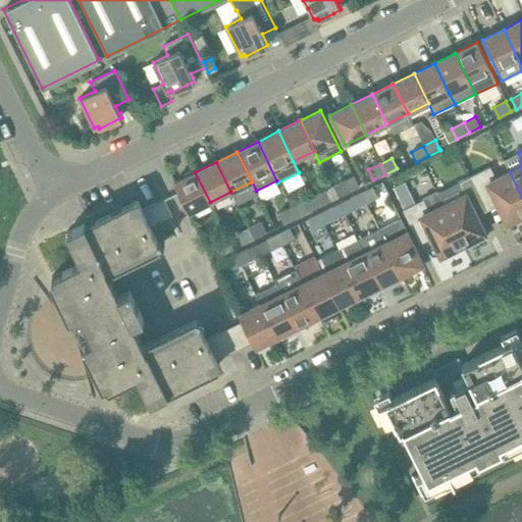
[(470,176),(483,204),(493,200),(498,204),(507,223),(521,215),(521,197),(510,172),(496,178),(489,167),(470,176)]
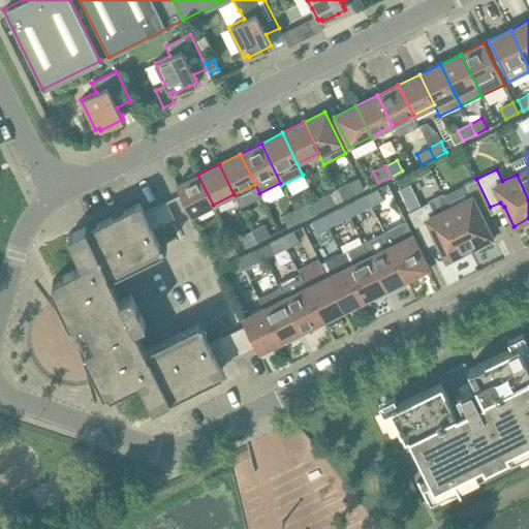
[(188,180),(176,185),(191,215),(213,205),(197,175),(193,177),(192,174),(186,177),(188,180)]
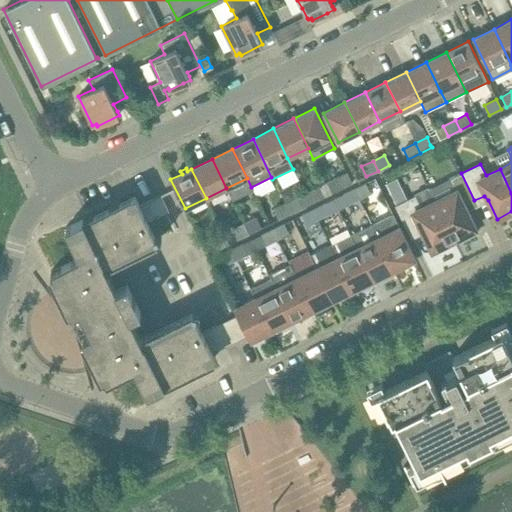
[(442,182),(429,189),(434,201),(453,240),(460,236),(462,240),(477,233),(467,212),(466,210),(465,205),(474,200),(461,173),(442,182)]
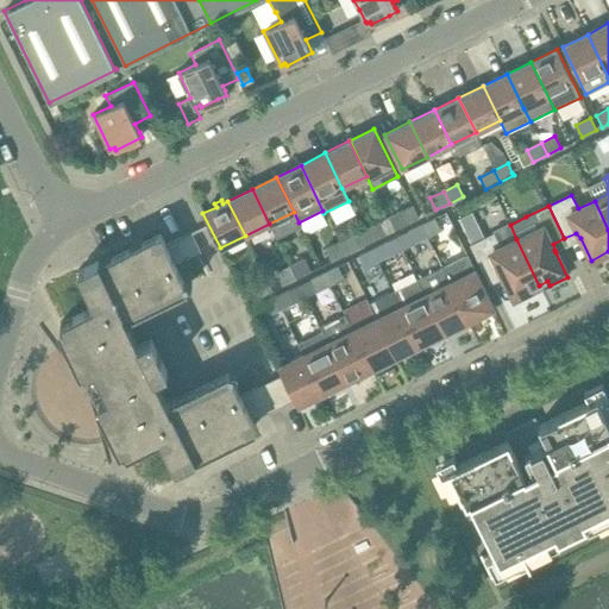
[(394,231),(407,224),(401,212),(388,219),(394,231)]
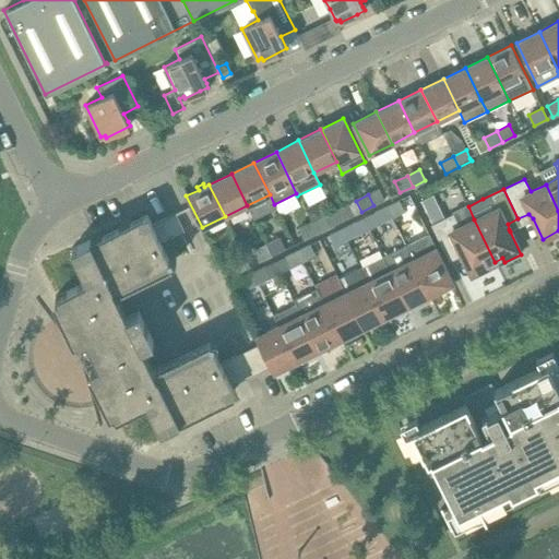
[(393,218),(405,213),(400,200),(387,206),(393,218)]
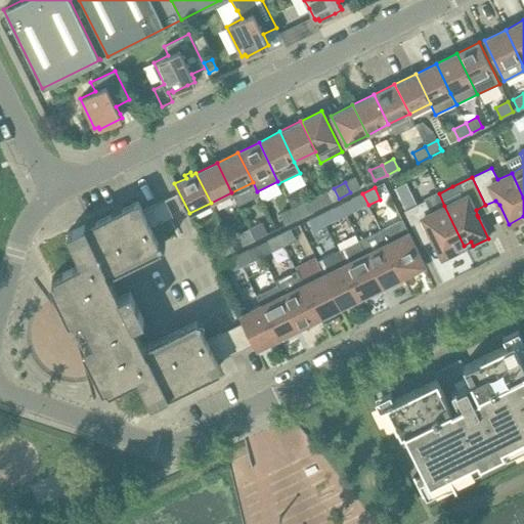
[(339,199),(334,188),(321,194),(326,205),(339,199)]
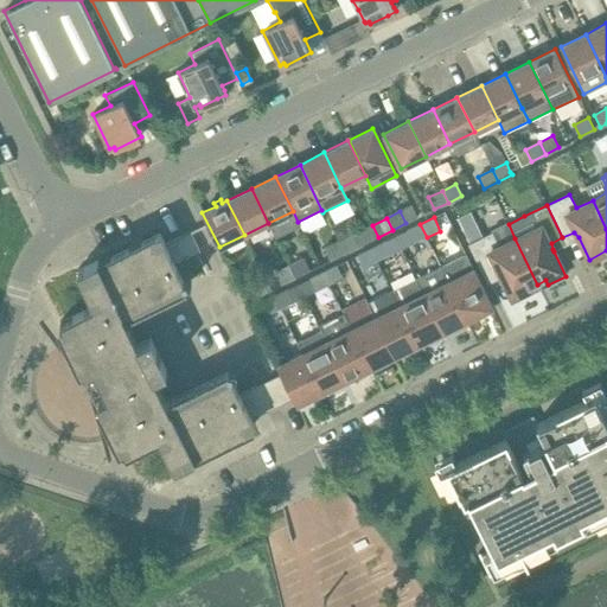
[(481,237),(468,244),(484,276),(496,270),(500,275),(502,278),(513,301),(531,293),(530,288),(537,285),(515,238),(509,224),(508,222),(491,230),(492,232),(481,237)]
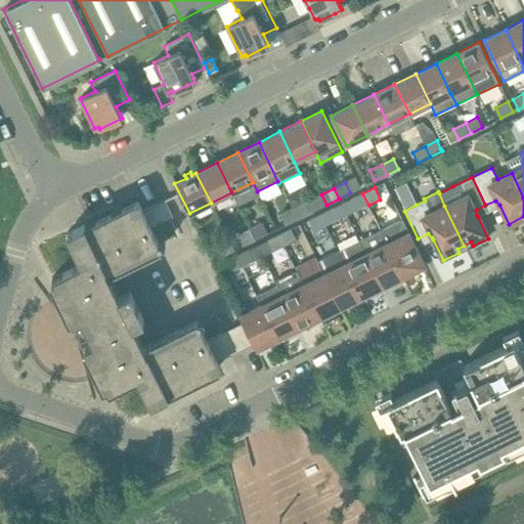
[(362,193),(350,200),(355,211),(368,205),(362,193)]
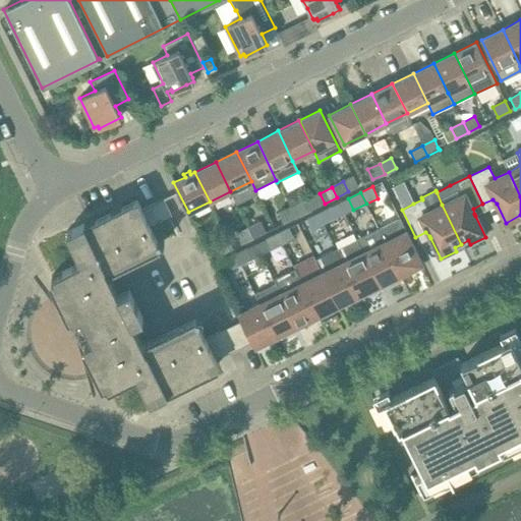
[(172,216),(163,198),(141,209),(137,199),(84,225),(83,223),(66,232),(80,261),(80,262),(51,276),(72,320),(73,319),(80,315),(92,339),(85,342),(84,343),(105,387),(134,371),(135,372),(150,401),(167,393),(166,390),(218,364),(216,359),(205,338),(193,316),(140,342),(130,322),(140,316),(128,290),(119,295),(108,272),(160,246),(151,226),(172,216)]
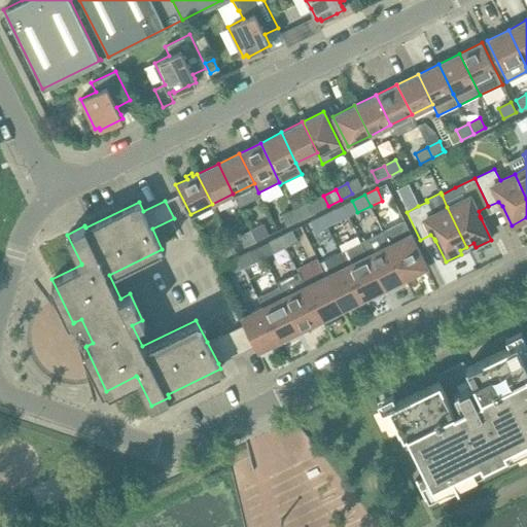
[(299,220),(310,214),(305,204),(293,210),(299,220)]
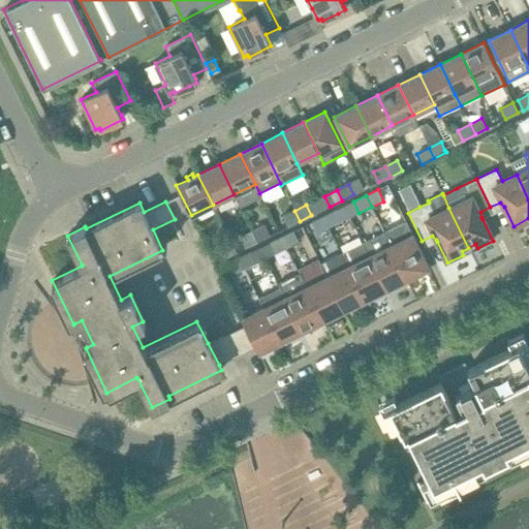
[(335,210),(323,216),(329,227),(341,222),(335,210)]
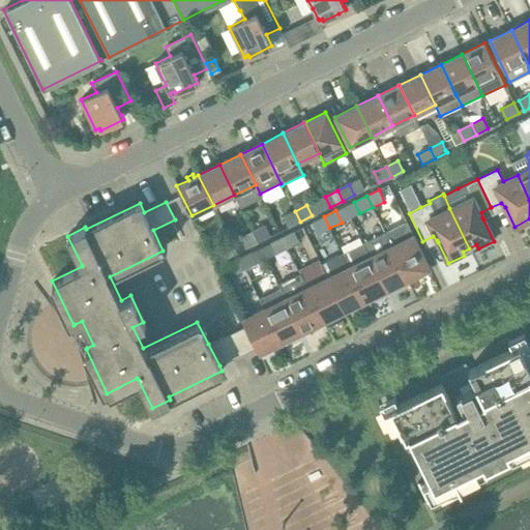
[(300,222),(295,211),(283,217),(288,228),(300,222)]
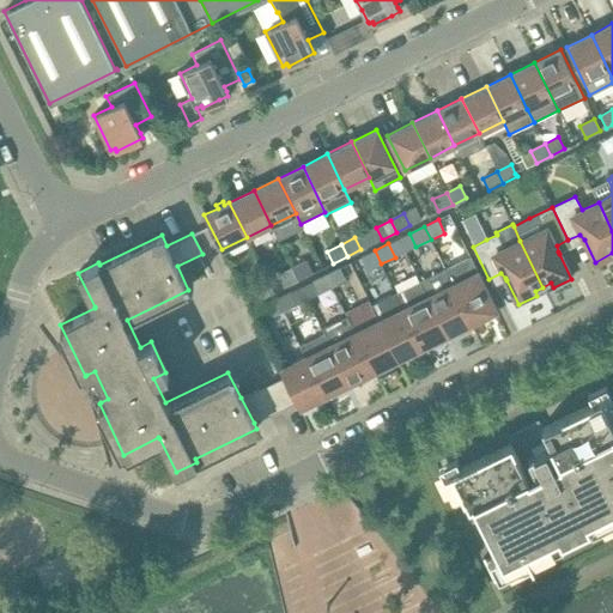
[(381,263),(375,250),(360,258),(366,271),(381,263)]
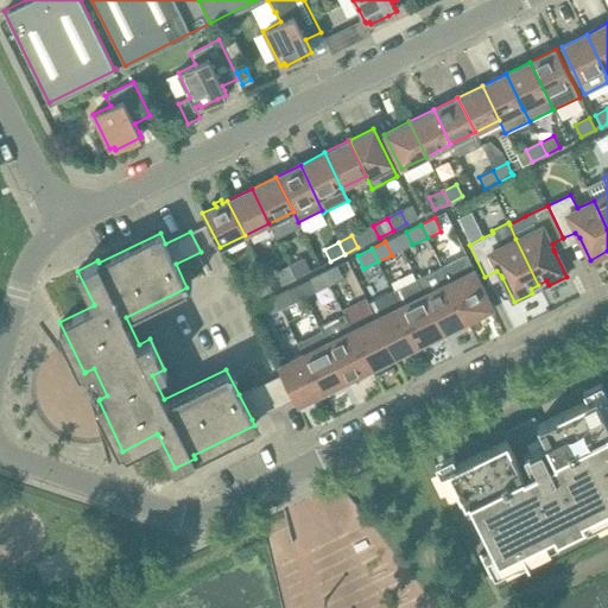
[(441,267),(469,324),(487,316),(485,311),(492,308),(466,254),(441,267)]
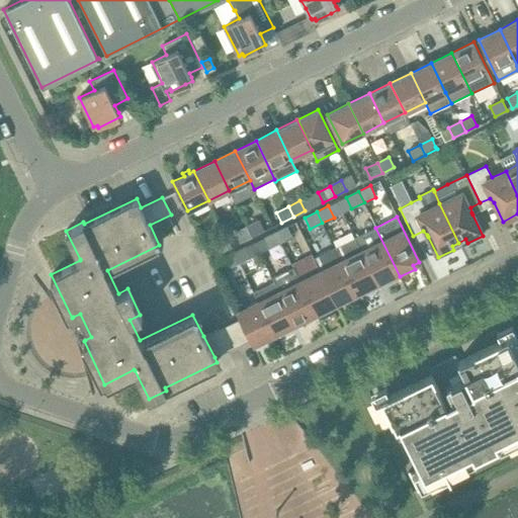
[(252,237),(263,231),(258,221),(247,227),(252,237)]
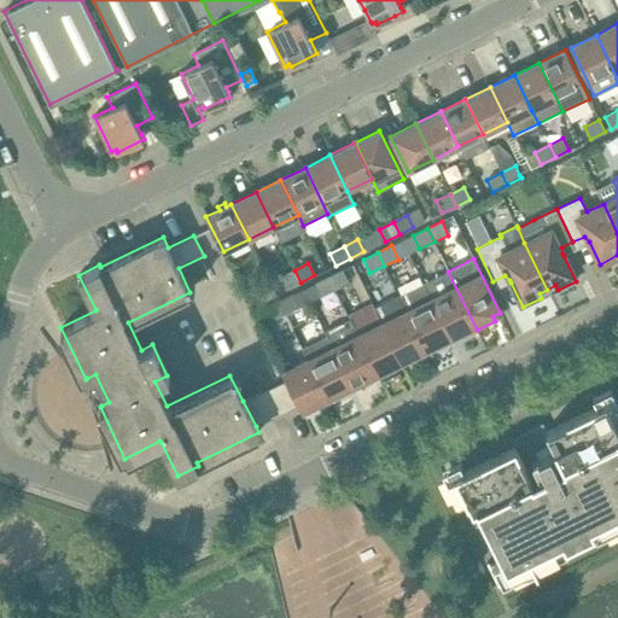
[(301,283),(295,270),(280,278),(286,290),(301,283)]
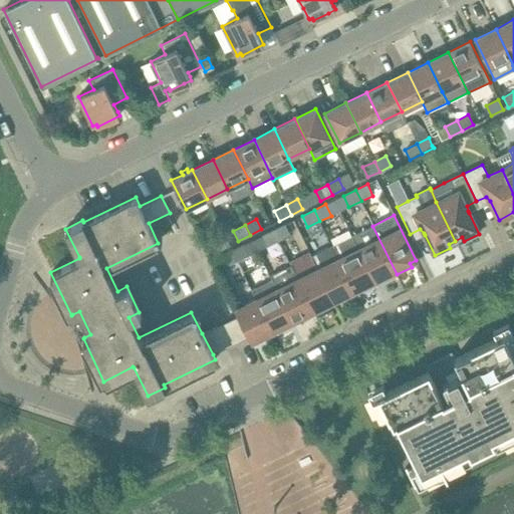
[(278,241),(290,236),(284,225),(273,230),(278,241)]
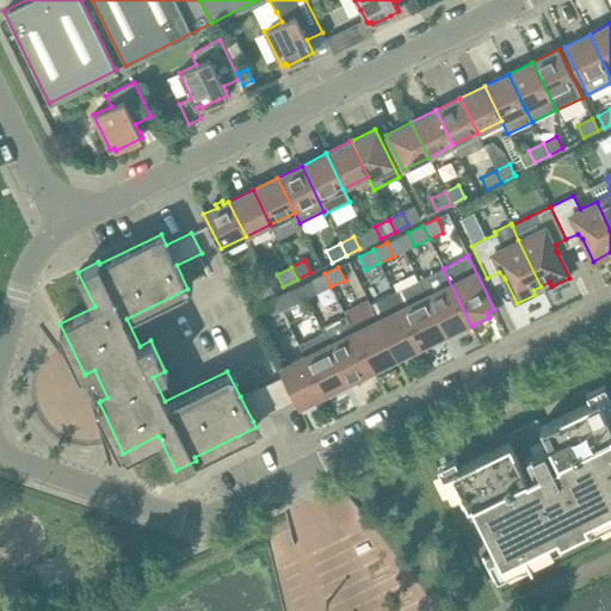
[(452,331),(455,334),(471,326),(443,269),(419,281),(426,295),(445,334),(452,331)]
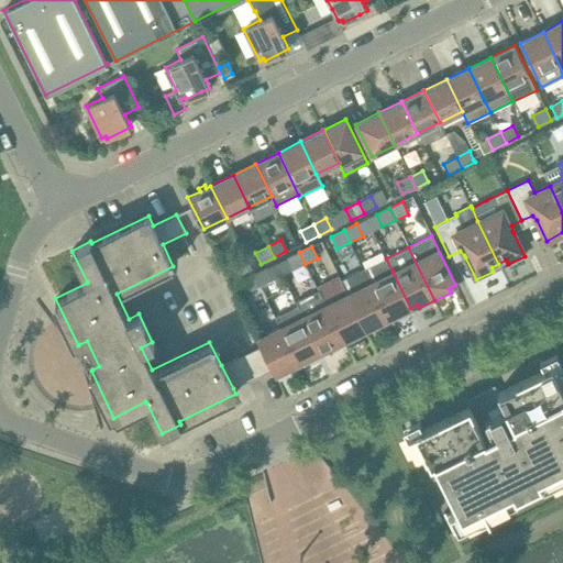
[(299,252),(286,258),(291,271),(305,264),(299,252)]
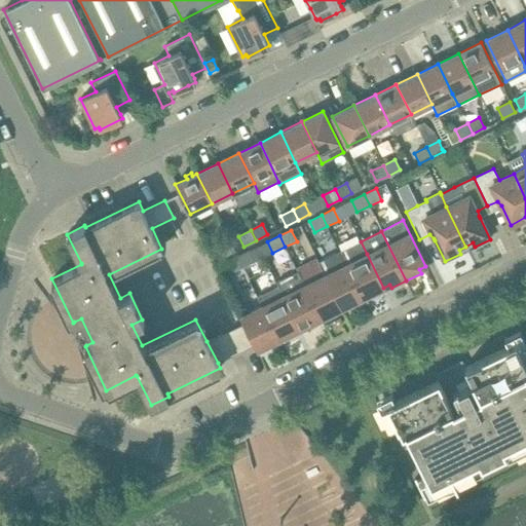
[(222,257),(234,251),(229,240),(217,247),(222,257)]
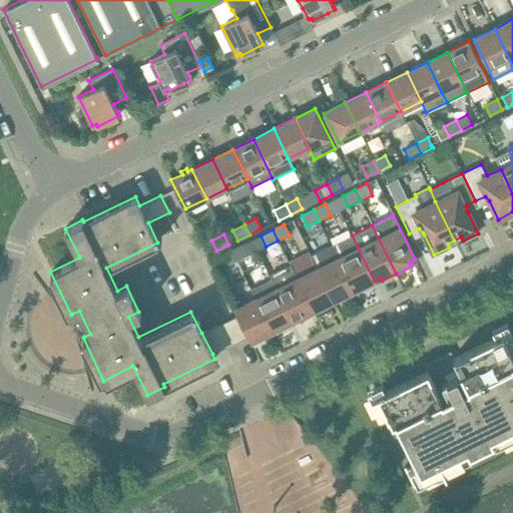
[(374,281),(358,247),(352,235),(332,245),(355,294),(370,287),(368,283),(374,281)]
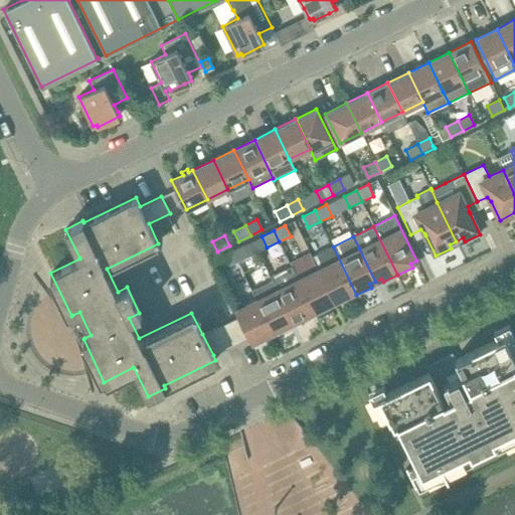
[(244,245),(232,251),(237,262),(249,255),(244,245)]
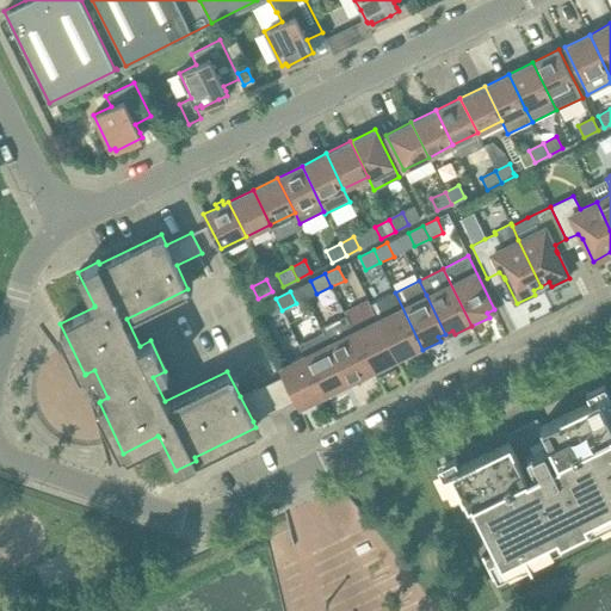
[(403,355),(406,358),(423,350),(395,292),(370,304),(377,319),(396,358),(403,355)]
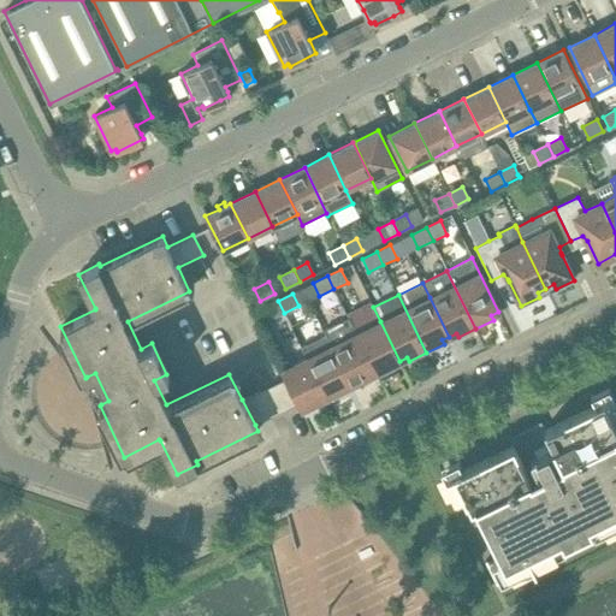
[(284,313),(278,301),(262,308),(270,320),(284,313)]
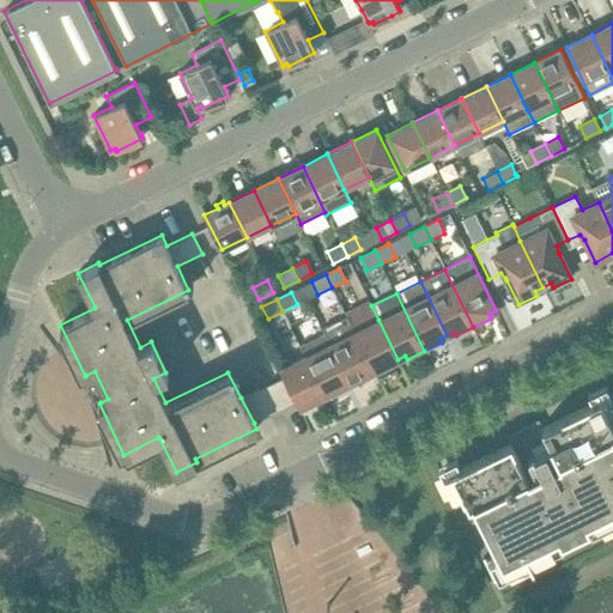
[(347,317),(322,329),(326,335),(349,383),(356,380),(358,384),(375,375),(354,333),(347,317)]
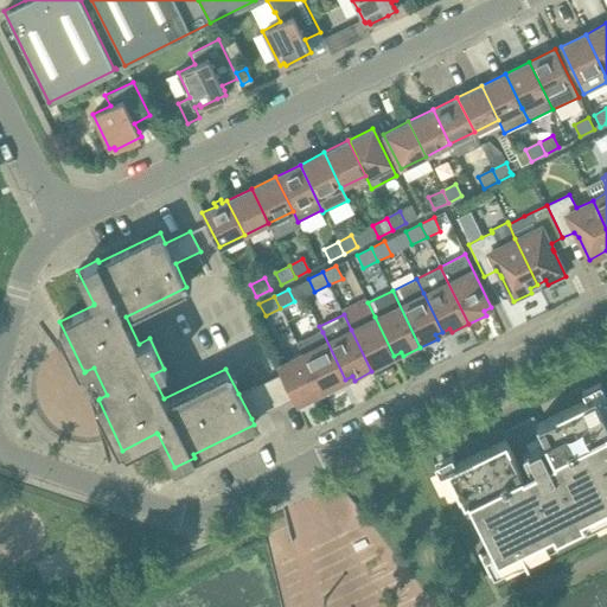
[(387,359),(394,356),(375,317),(351,330),(371,371),(389,363),(387,359)]
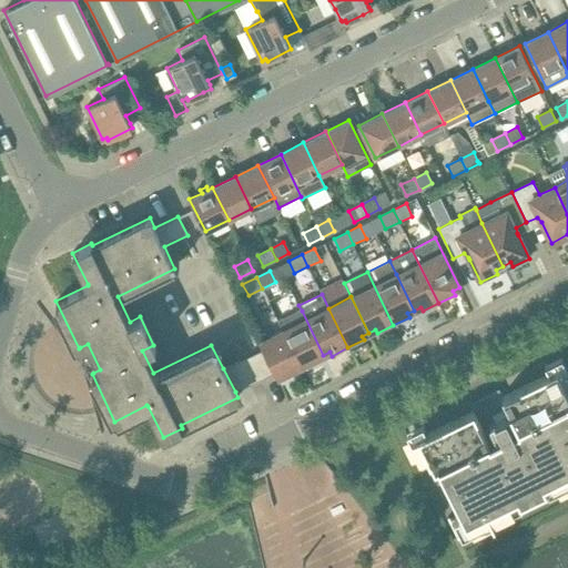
[(302,311),(279,322),(283,331),(302,371),(318,362),(316,358),(323,355),(302,311)]
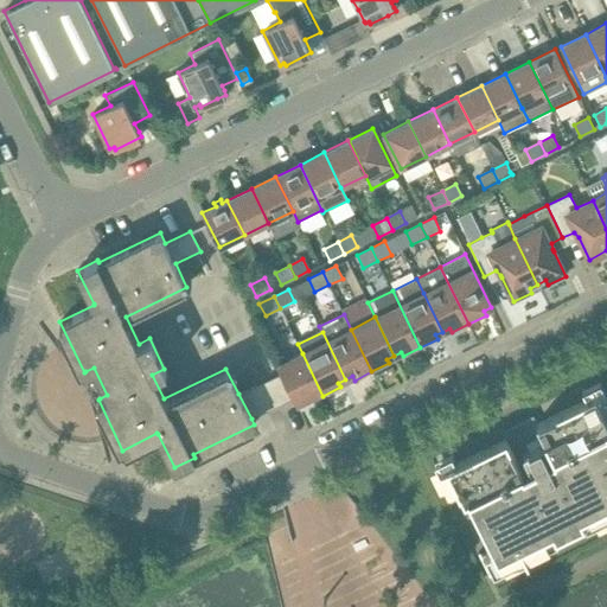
[(304,400),(306,404),(323,396),(302,353),(278,365),(281,374),(267,379),(279,404),(293,397),(295,403),(304,400)]
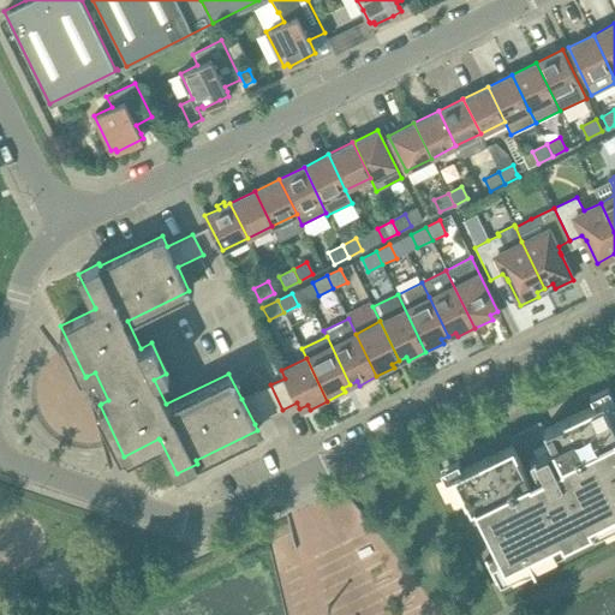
[(256,392),(269,417),(282,410),(270,384),(256,392)]
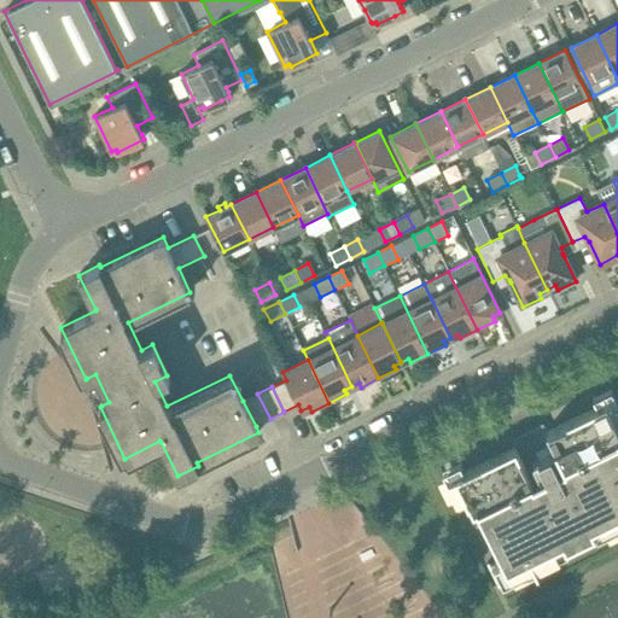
[(458,503),(458,502),(467,499),(473,511),(477,508),(502,560),(490,566),(488,561),(487,563),(499,586),(536,567),(537,570),(538,570),(537,567),(617,526),(617,425),(617,424),(617,402),(611,388),(594,395),(598,404),(546,430),(548,436),(518,450),(514,445),(462,471),(459,462),(442,471),(458,503)]
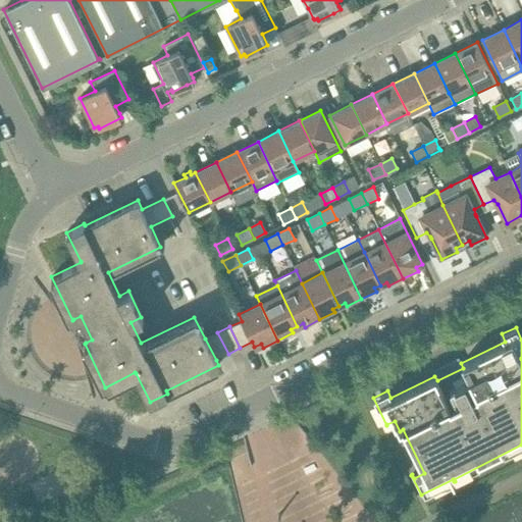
[(205,338),(216,360),(228,354),(217,332),(205,338)]
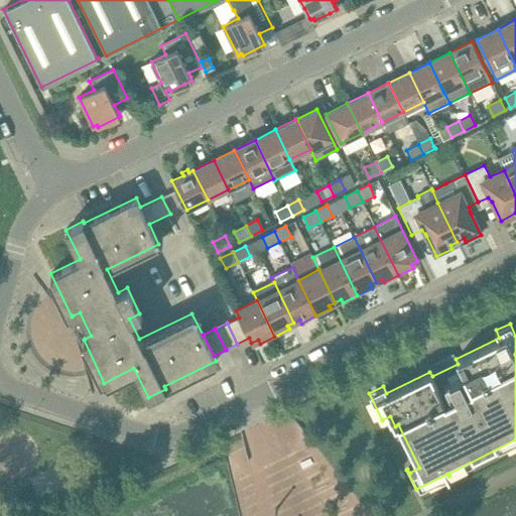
[(0,461),(12,478),(37,461),(16,430),(0,441),(0,461)]
